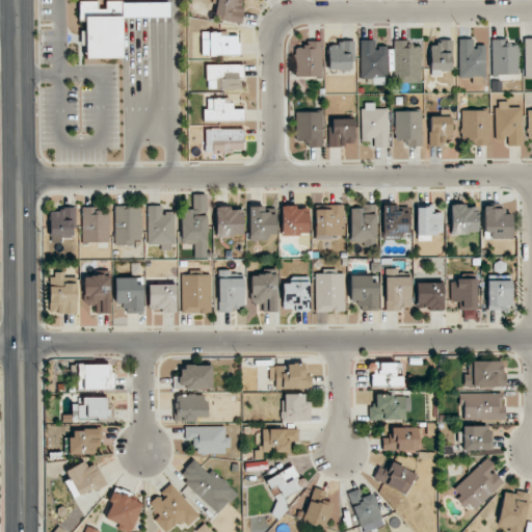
[(243,0),(216,0),(214,18),(240,23),(243,0)]
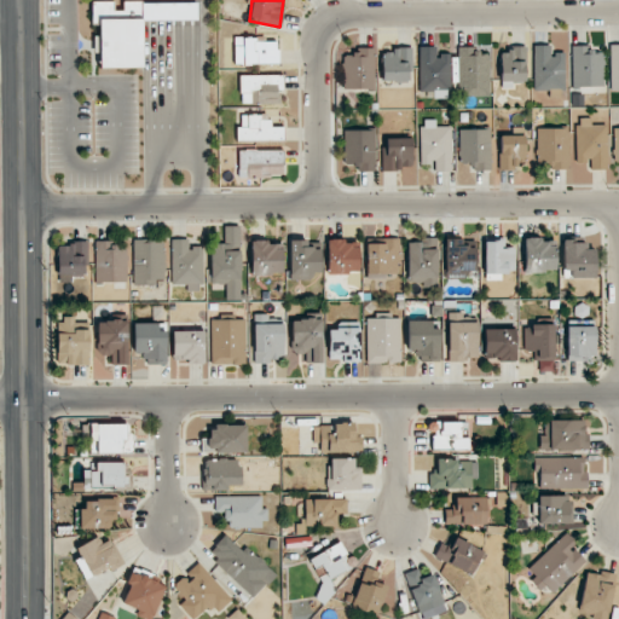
[(143,68),(142,19),(196,19),(196,3),(123,4),(123,11),(114,11),(114,1),(91,1),(92,25),(99,25),(99,69),(143,68)]
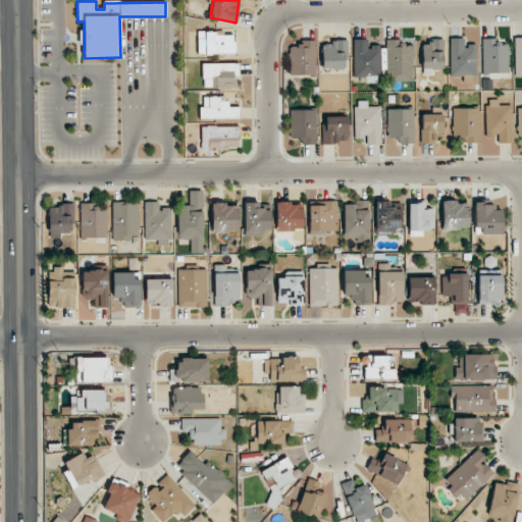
[(198,31),(197,53),(233,54),(233,36),(222,36),(222,32),(198,31)]
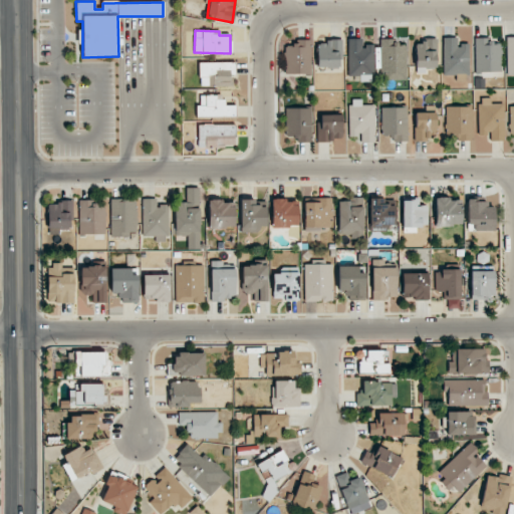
[(443,38),(444,75),(469,74),(469,44),(457,44),(457,37),(443,38)]
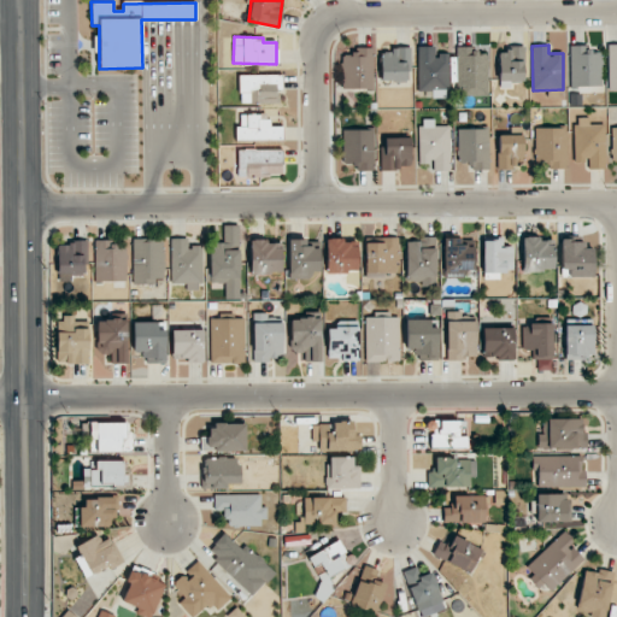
[(601,86),(600,53),(591,53),(591,45),(569,46),(570,87),(601,86)]
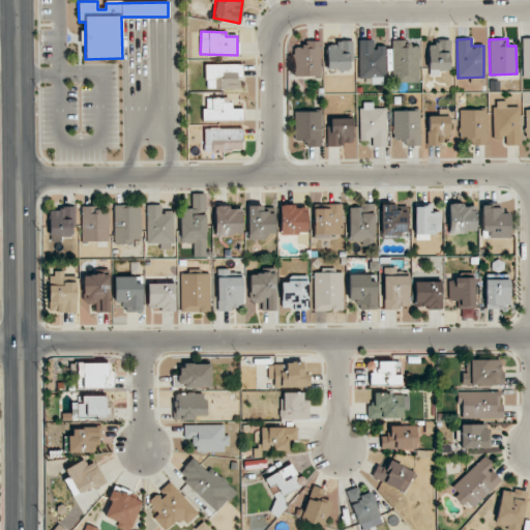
[(359,79),(371,78),(371,85),(385,84),(384,47),(373,47),(373,39),(358,40),(359,79)]
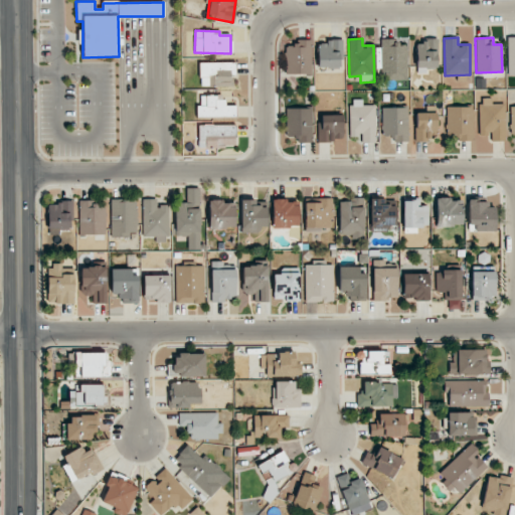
[(381,80),(407,80),(406,45),(396,45),(396,38),(381,39),(381,80)]
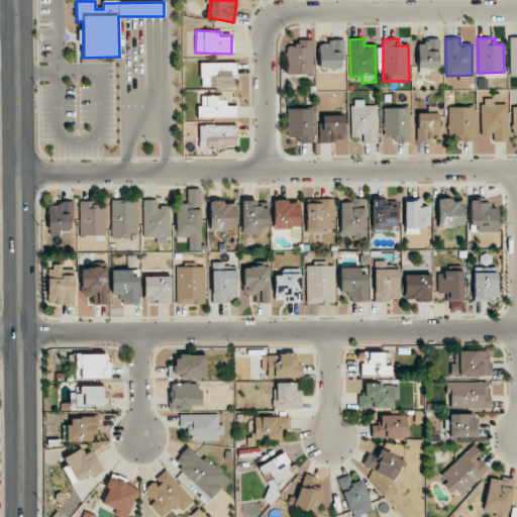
[(312,39),(296,39),(297,46),(286,47),(286,75),(313,74),(312,39)]
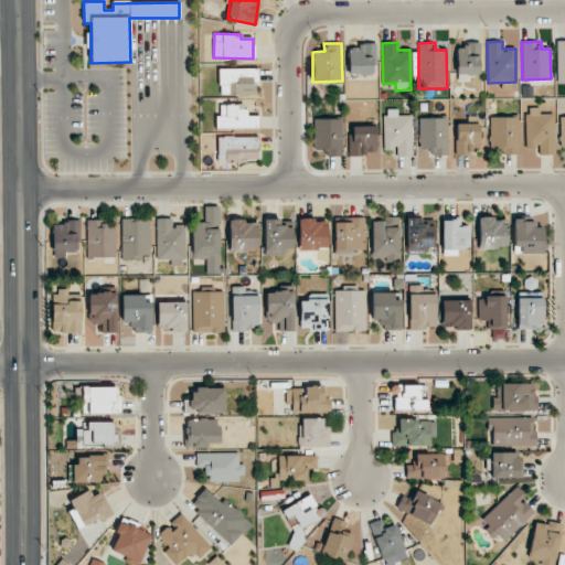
[(348,49),(349,75),(375,74),(375,43),(358,43),(359,48),(348,49)]
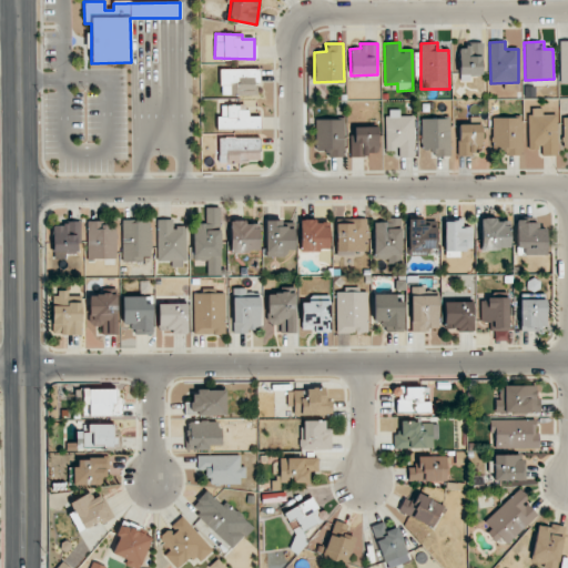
[(483,44),(459,44),(459,81),(472,81),(472,75),(483,75),(483,44)]
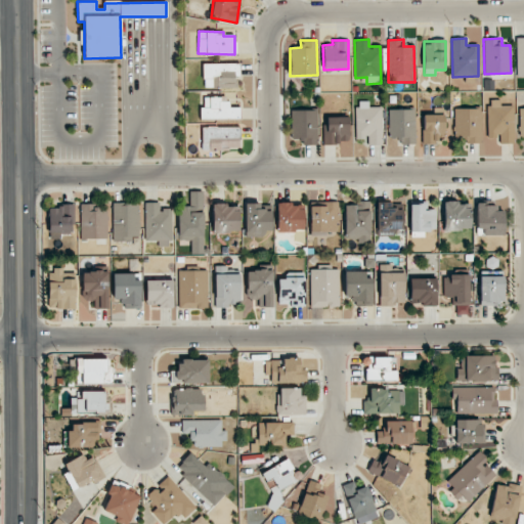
[(239,63),(204,63),(203,87),(238,88),(239,63)]
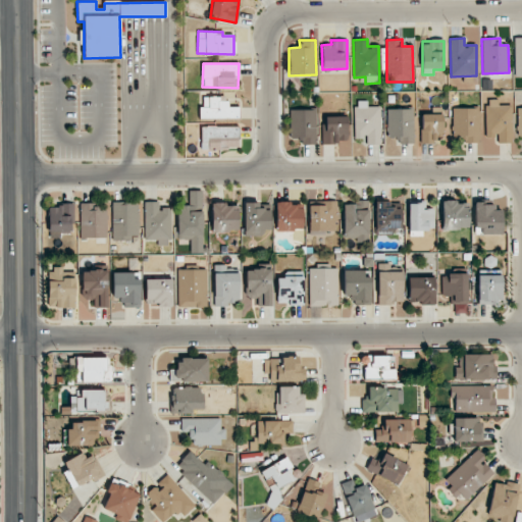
[(200,119),(239,119),(239,107),(226,107),(226,96),(203,97),(203,107),(199,107),(200,119)]
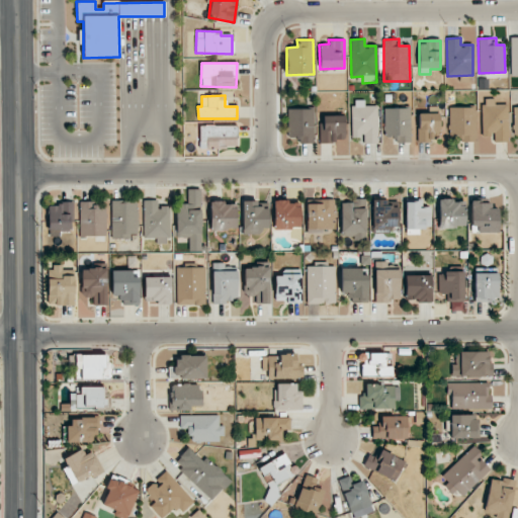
[(483,137),(493,137),(493,142),(509,142),(509,104),(495,104),(496,98),(483,98),(483,137)]
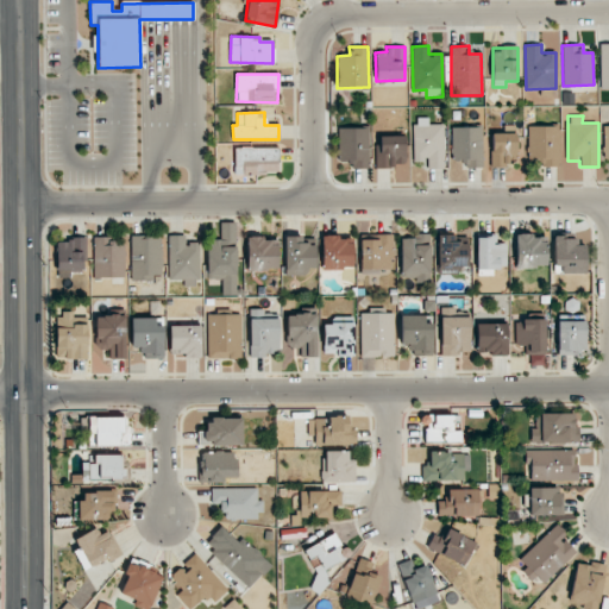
[(414,161),(428,161),(428,169),(445,168),(444,124),(429,124),(428,118),(414,118),(414,161)]
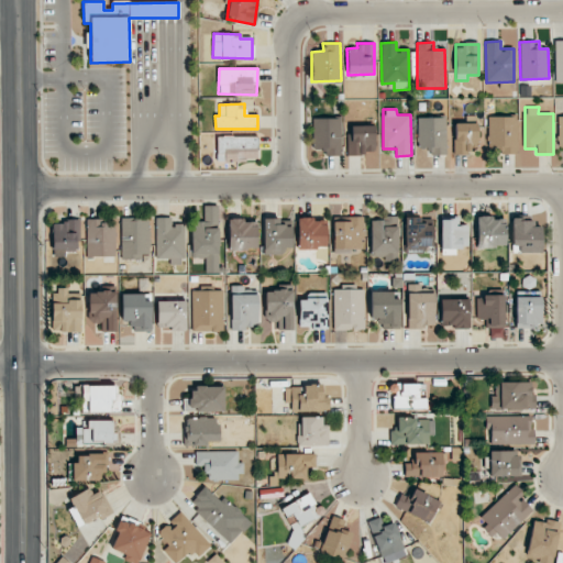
[(487,117),(488,153),(518,153),(517,116),(487,117)]
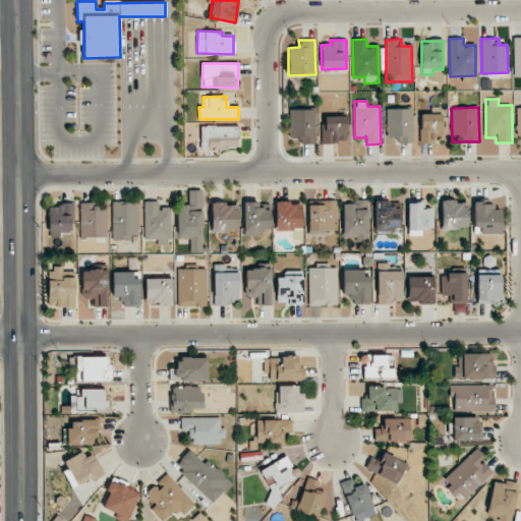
[(413,143),(412,108),(387,108),(387,136),(397,136),(397,143),(413,143)]
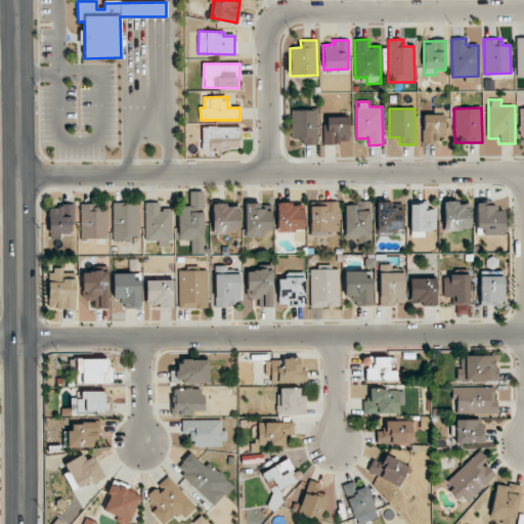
[(317,110),(291,111),(292,138),(301,138),(302,145),(318,144),(317,110)]
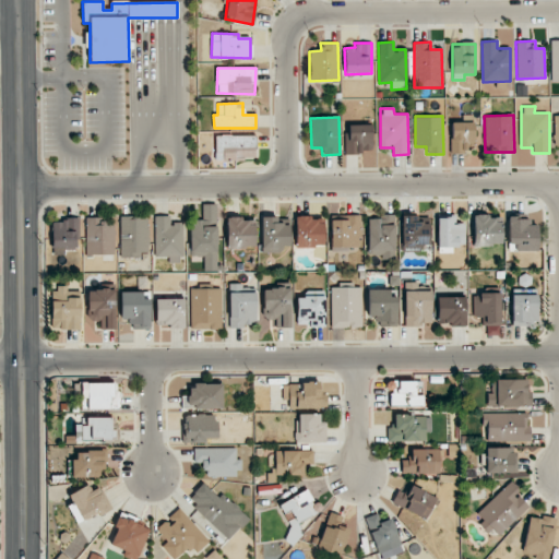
[(451,154),(465,154),(465,142),(474,142),(474,122),(450,122),(451,154)]
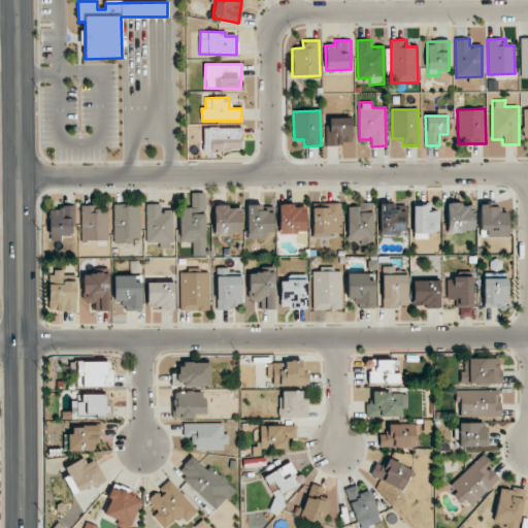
[(326,129),(326,144),(352,144),(352,118),(329,118),(329,128),(326,129)]
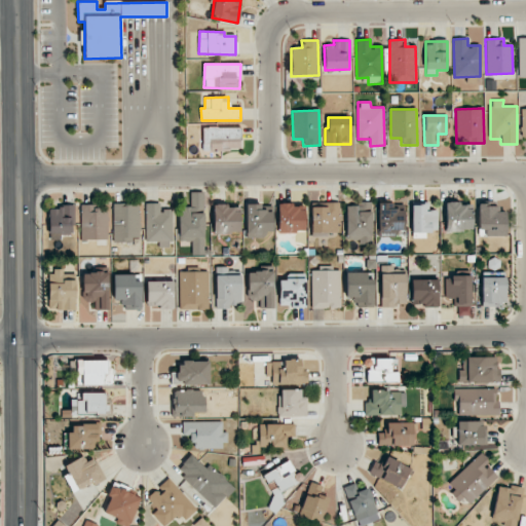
[(202,127),(202,149),(240,150),(240,127),(202,127)]
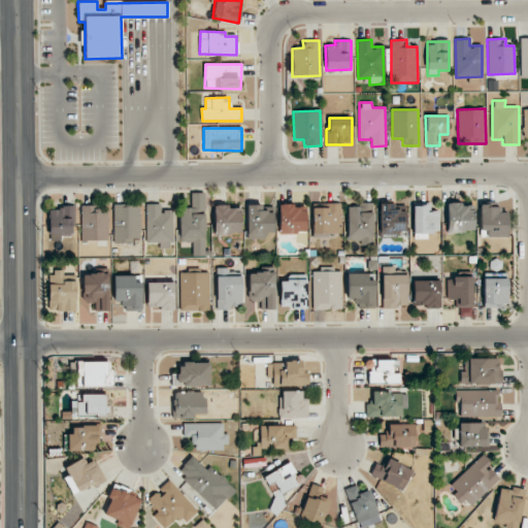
[(179,207),(179,242),(193,242),(193,256),(205,256),(204,193),(191,193),(191,207),(179,207)]
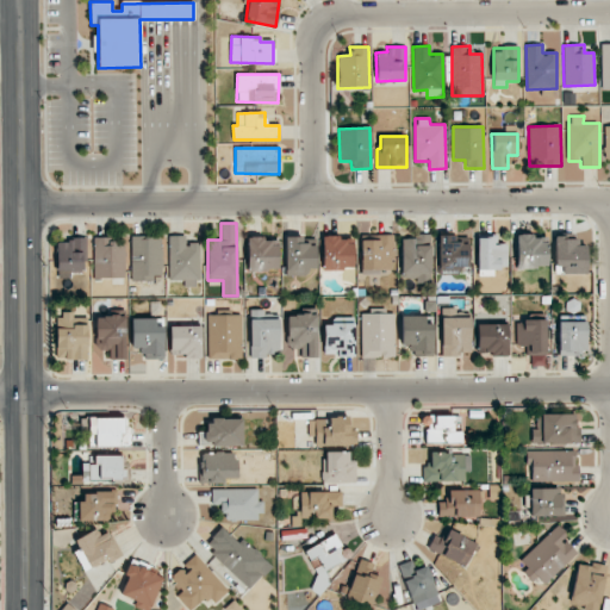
[(477,269),(499,271),(499,267),(508,267),(508,244),(497,244),(497,234),(478,234),(477,269)]
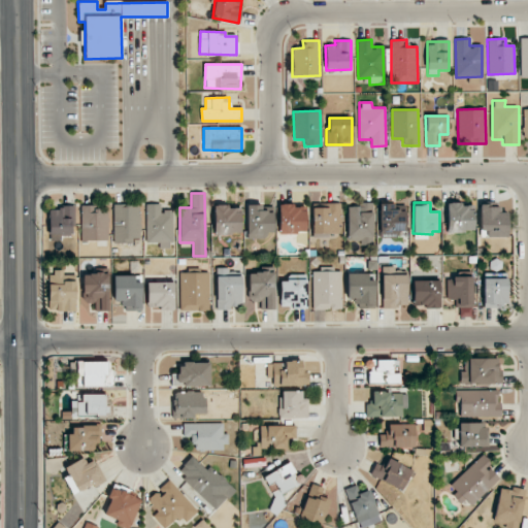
[(312,236),(340,235),(339,203),(312,203),(312,236)]
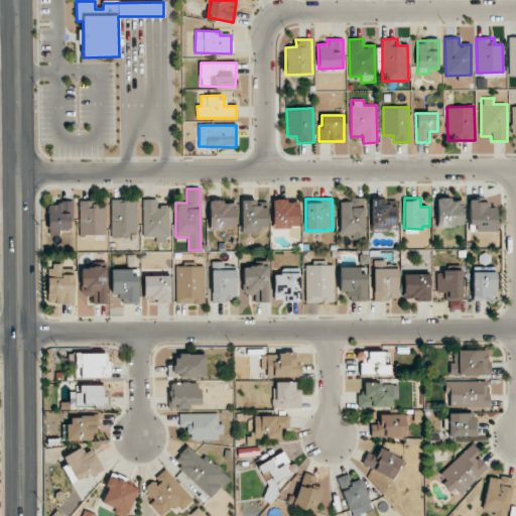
[(397,225),(396,206),(385,206),(385,199),(370,200),(371,232),(389,232),(389,226),(397,225)]
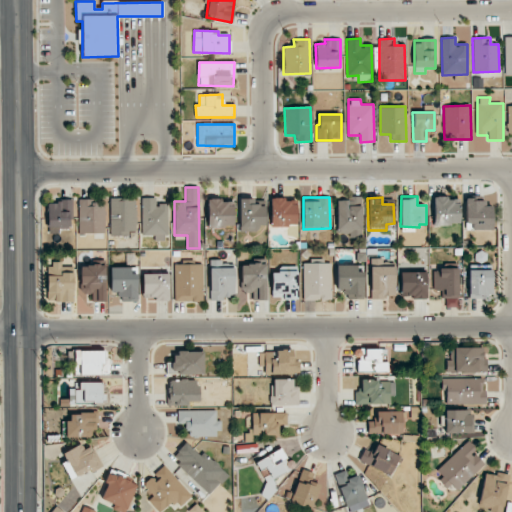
[(465,198),(465,223),(472,223),(472,230),(492,230),(492,206),(484,207),(484,197),(465,198)]
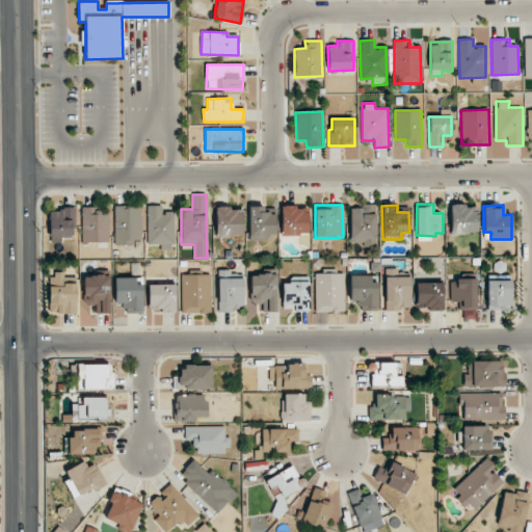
[(114,207),(114,245),(141,245),(140,206),(114,207)]
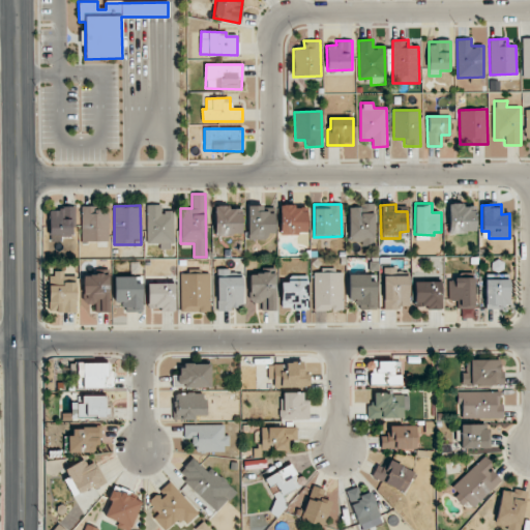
[(173,211),(160,212),(160,205),(146,205),(147,243),(159,243),(159,249),(174,248),(173,211)]
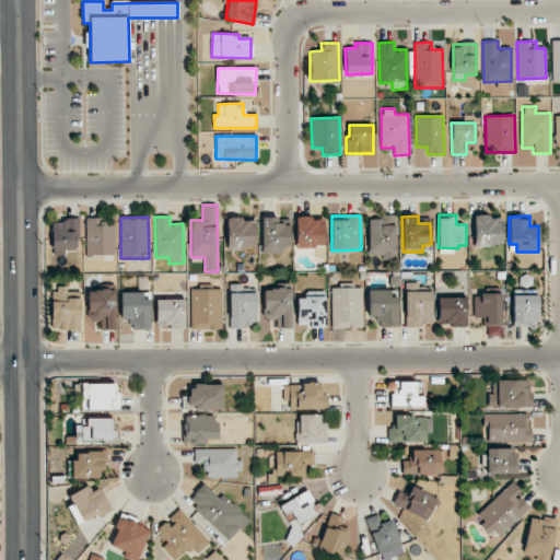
[(290,217),(261,218),(263,253),(281,252),(281,246),(291,246),(290,217)]
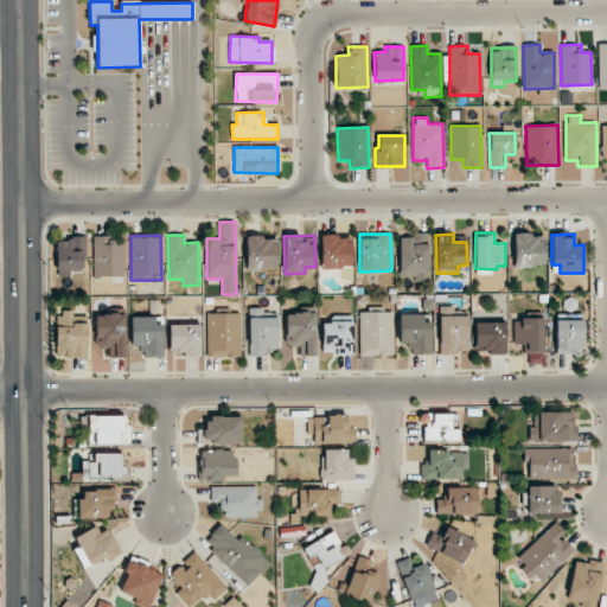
[(321,268),(352,268),(351,238),(337,238),(336,235),(320,235),(321,268)]
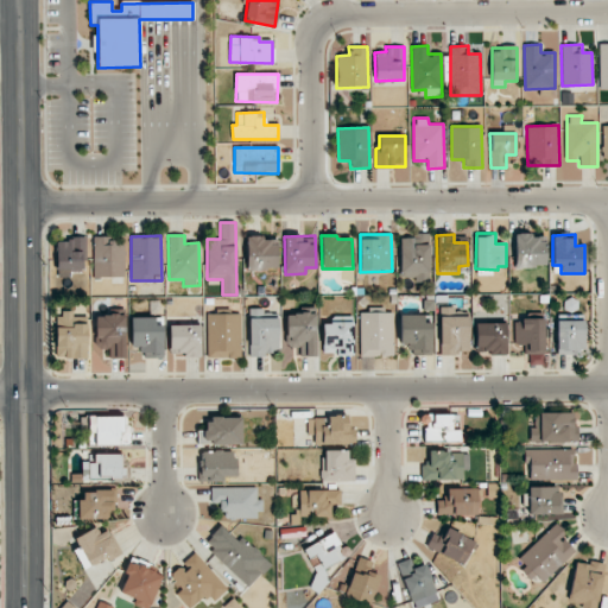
[(399,235),(400,277),(415,276),(415,282),(430,282),(429,235),(399,235)]
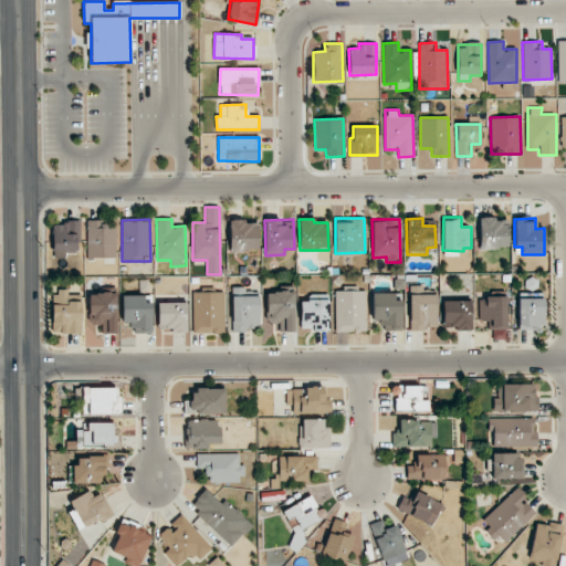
[(480,219),(480,249),(509,248),(507,219),(480,219)]
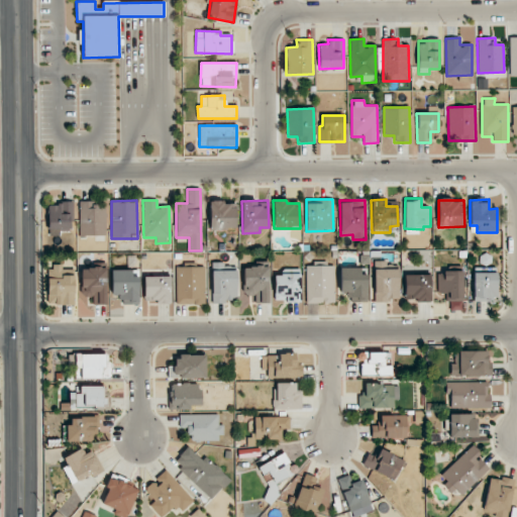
[(79,235),(105,235),(106,202),(80,201),(79,235)]
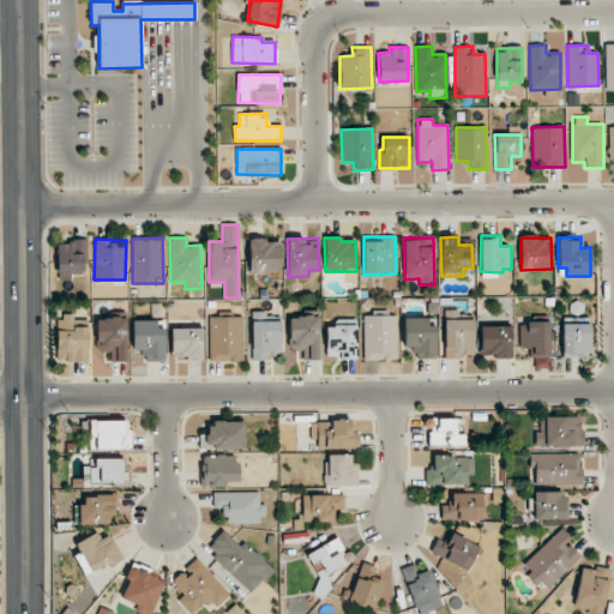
[(280,242),(264,242),(264,239),(248,239),(248,272),(281,271),(280,242)]
